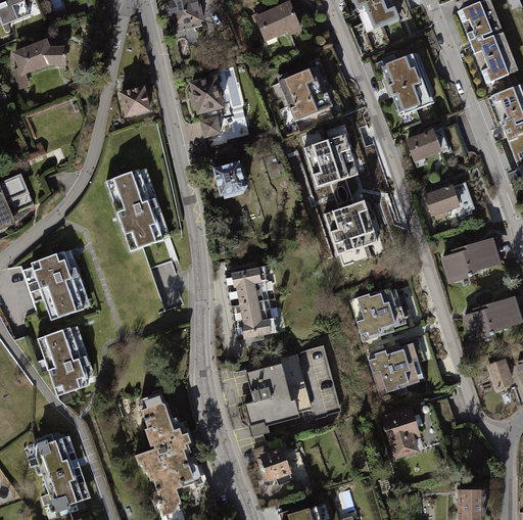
[(35,18),(27,0),(0,0),(0,18),(4,30),(35,18)]
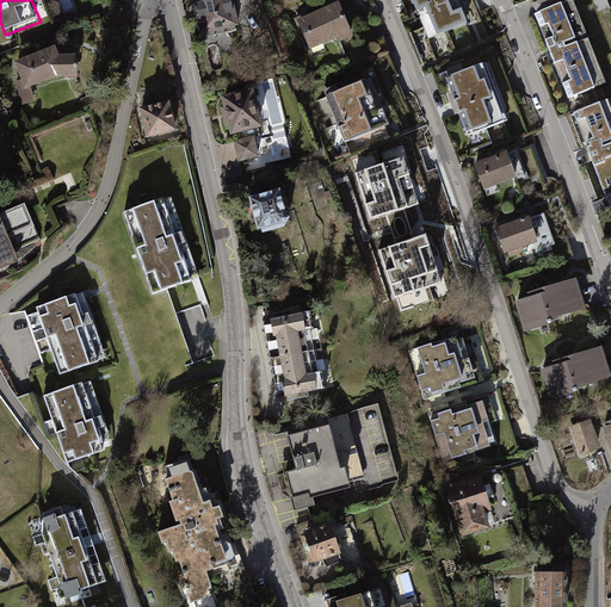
[(204,0),(210,33),(239,29),(234,0),(204,0)]
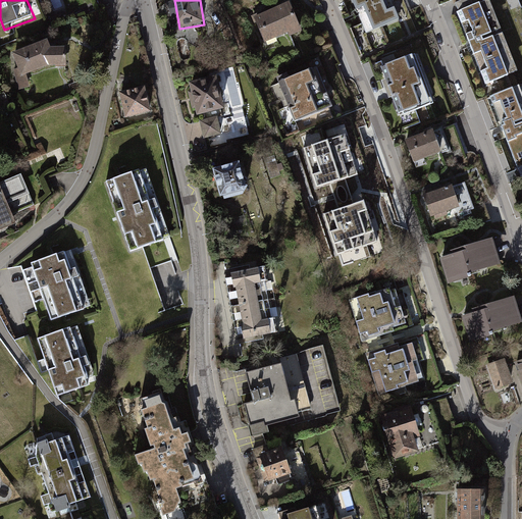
[(364,0),(375,29),(402,18),(394,0),(364,0)]
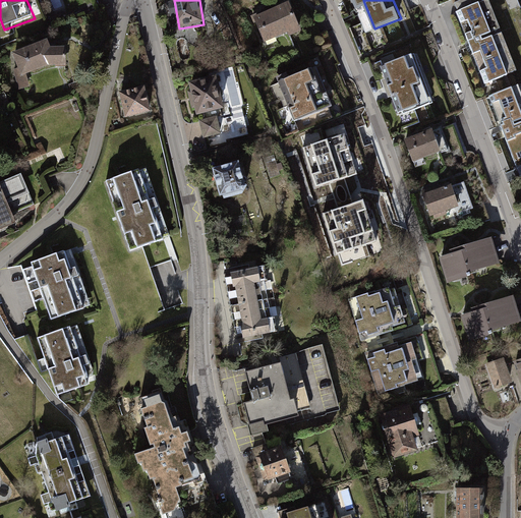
[(485,0),(456,11),(468,42),(483,83),(516,71),(488,0),(485,0)]
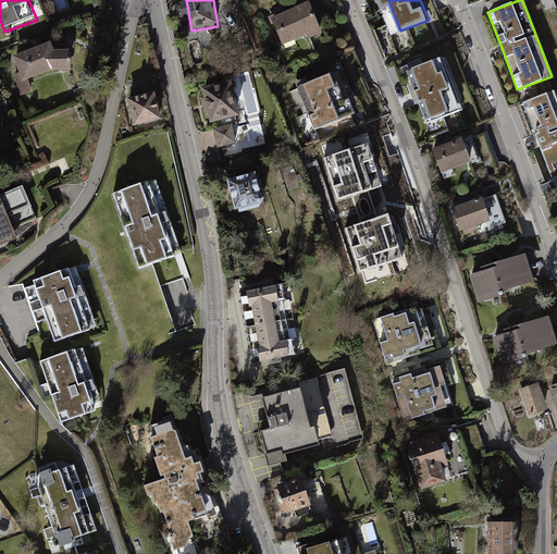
[(311,4),(274,19),(284,45),(321,31),(311,4)]
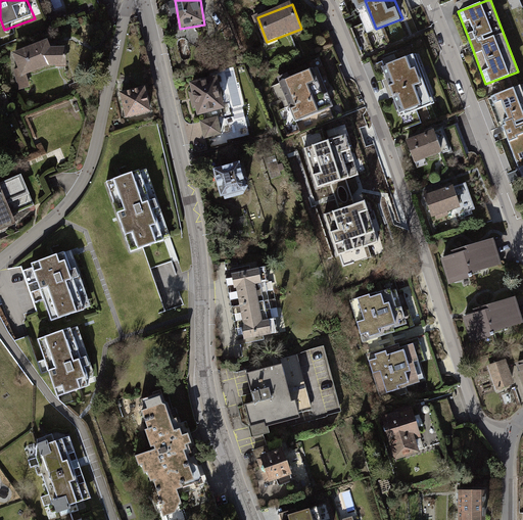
[(51,42),(47,34),(12,48),(18,64),(13,66),(18,86),(30,83),(26,69),(49,61),(66,61),(66,43),(53,42),(51,42)]
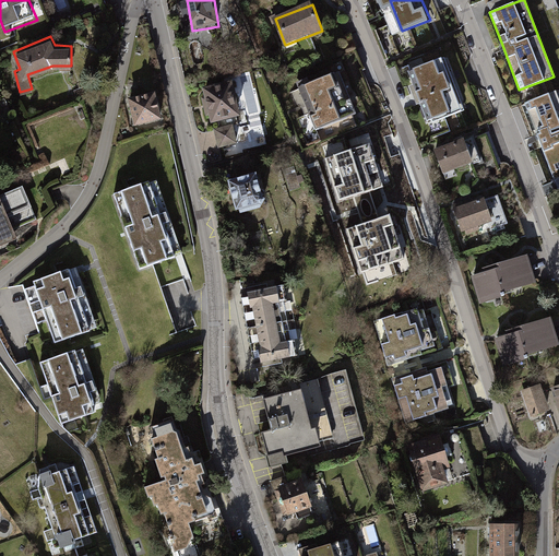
[(444,56),(406,69),(426,122),(464,109),(444,56)]
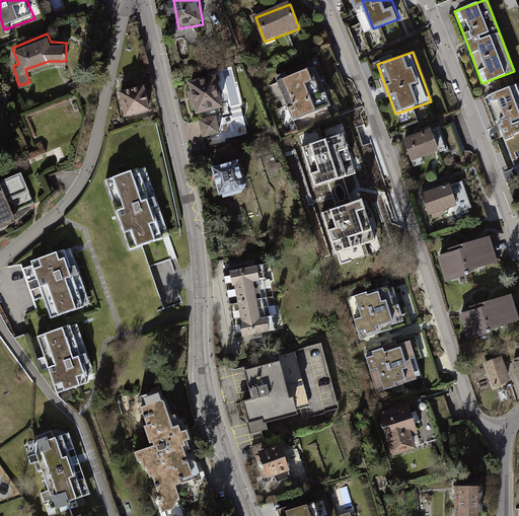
[(314,67),(278,81),(293,121),(330,106),(314,67)]
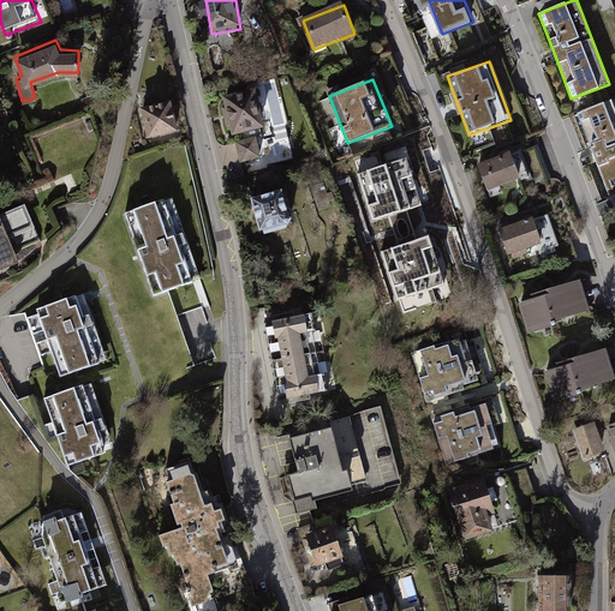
[(254,89),(221,96),(231,136),(263,129),(254,89)]
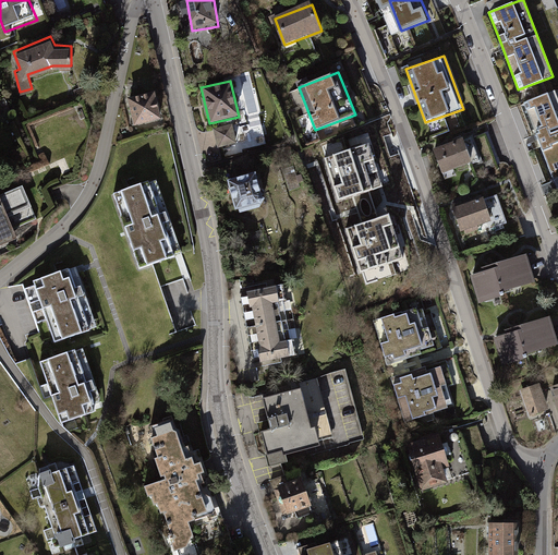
[(557,89),(557,87),(524,99),(554,177),(557,175),(557,89)]
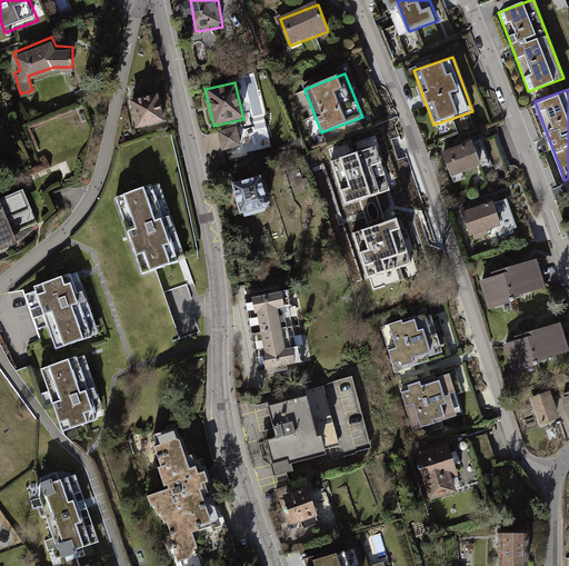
[(159,93),(131,100),(137,129),(166,122),(159,93)]
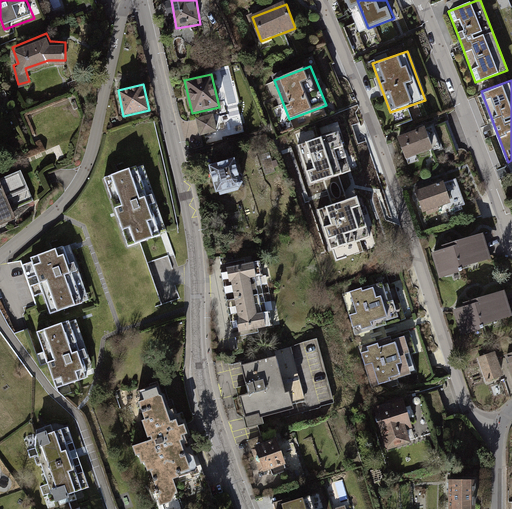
[(213,113),(195,116),(199,135),(217,131),(213,113)]
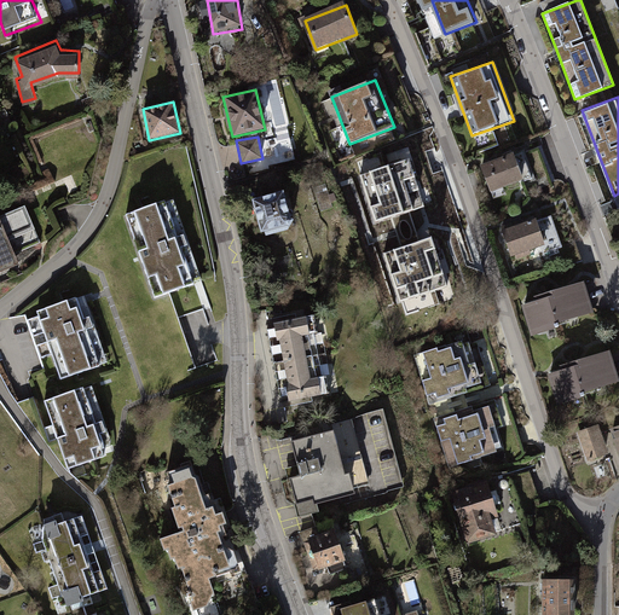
[(525,152),(482,168),(491,192),(533,178),(525,152)]
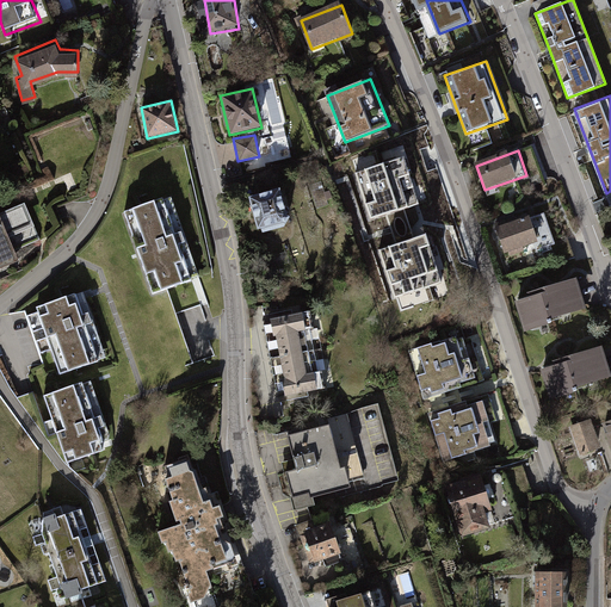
[(403,153),(356,169),(371,216),(419,199),(403,153)]
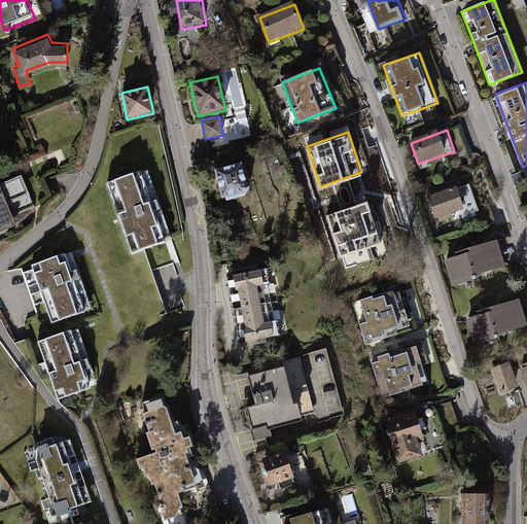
[(284,155),(270,160),(275,179),(289,175),(284,155)]
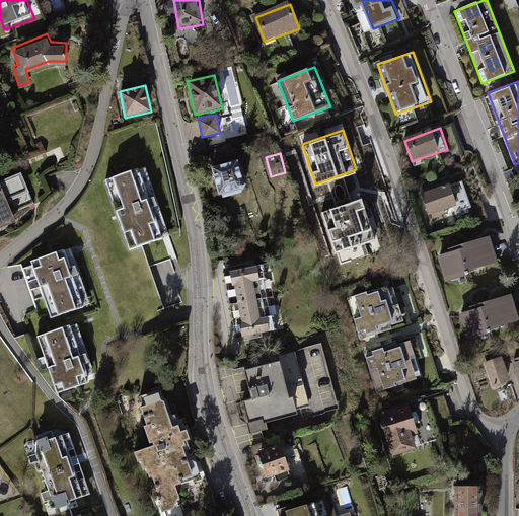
[(238,163),(215,169),(222,198),(245,192),(238,163)]
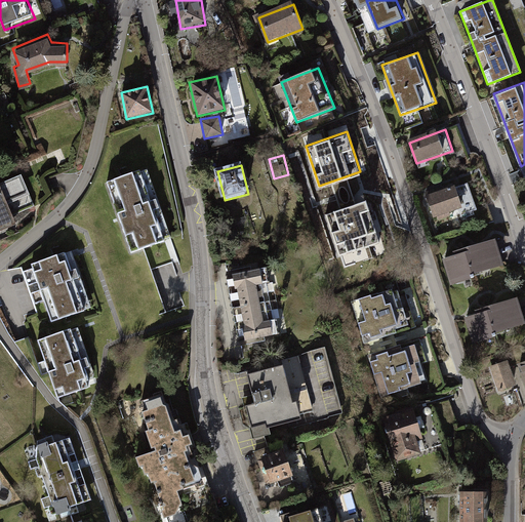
[(167,230),(148,169),(105,184),(128,254),(145,249),(146,249),(166,242),(169,241),(171,241),(167,230)]
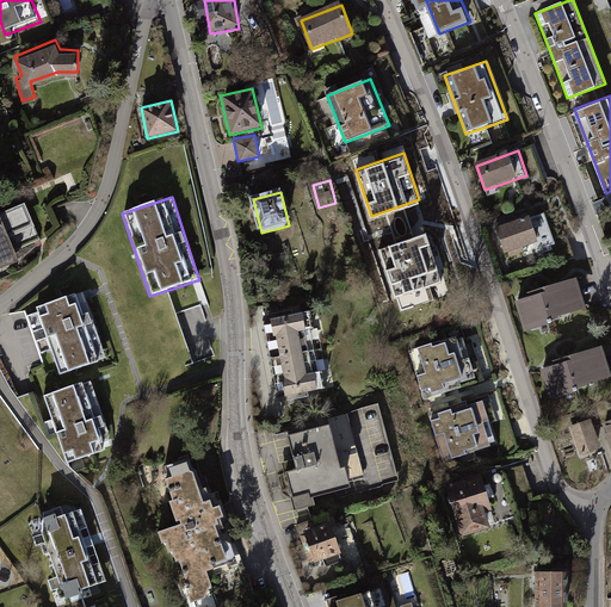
[(544,214),(498,228),(507,256),(554,241),(544,214)]
